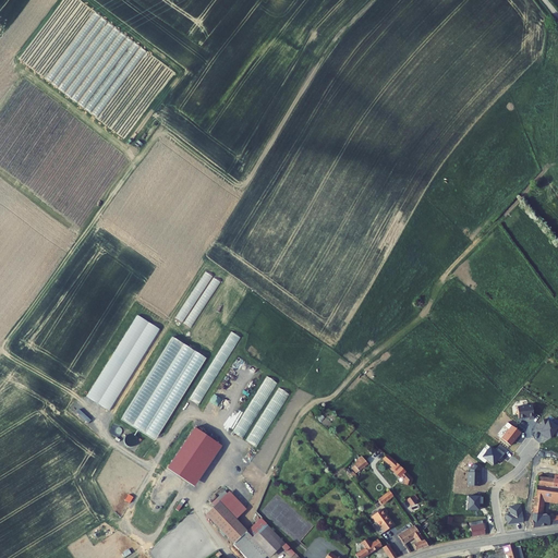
[(227,196),(229,199),(240,194),(237,186),(231,189),(233,193),(227,196)]
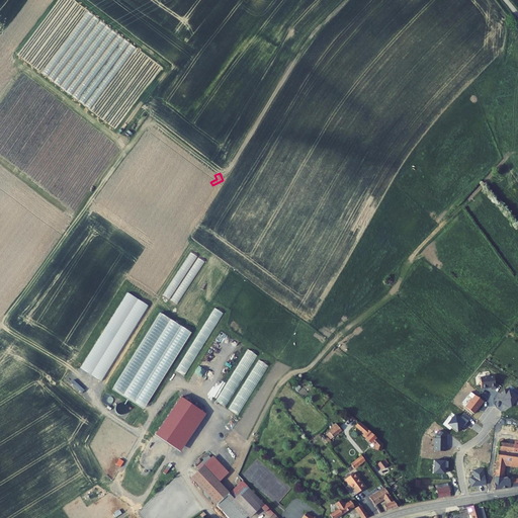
[(171,298),(179,283),(172,279),(164,295),(171,298)]
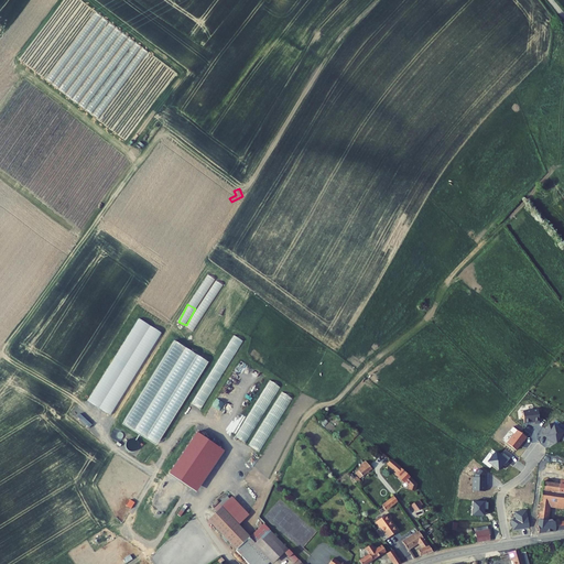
[(160,444),(207,359),(177,343),(176,346),(180,347),(177,350),(186,356),(187,361),(194,365),(194,367),(187,379),(186,375),(182,372),(185,371),(184,368),(181,366),(177,371),(175,370),(162,372),(162,370),(147,396),(144,394),(147,404),(148,404),(151,407),(155,430),(145,425),(141,425),(130,427),(160,444)]
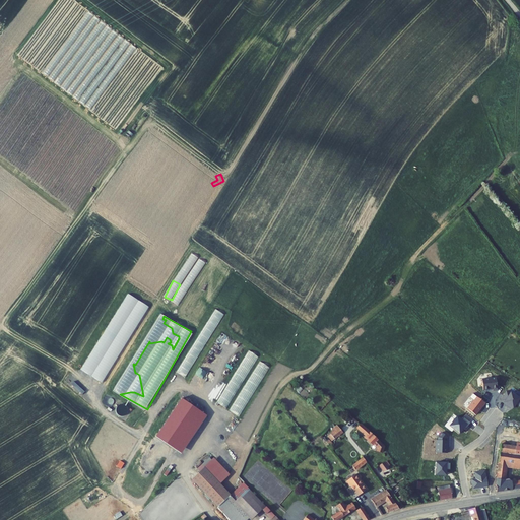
[(247,349),(218,403),(229,408),(257,354),(247,349)]
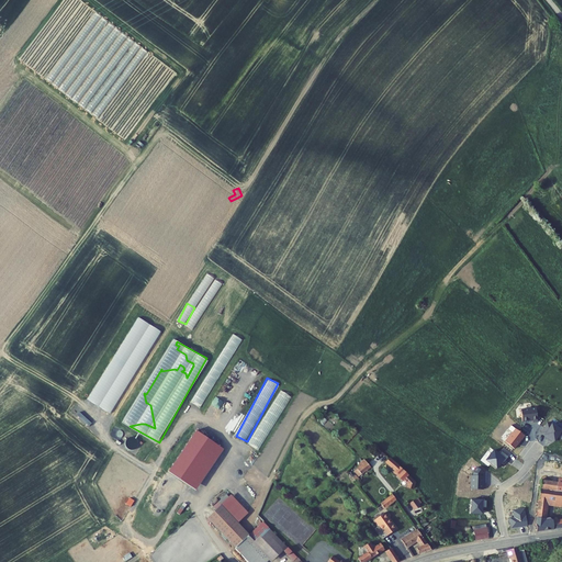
[(201,407),(208,393),(198,389),(191,403),(201,407)]
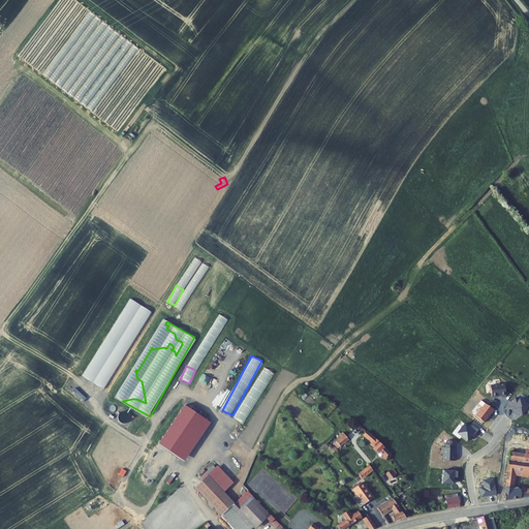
[(262,367),(235,418),(244,424),(273,372),(262,367)]
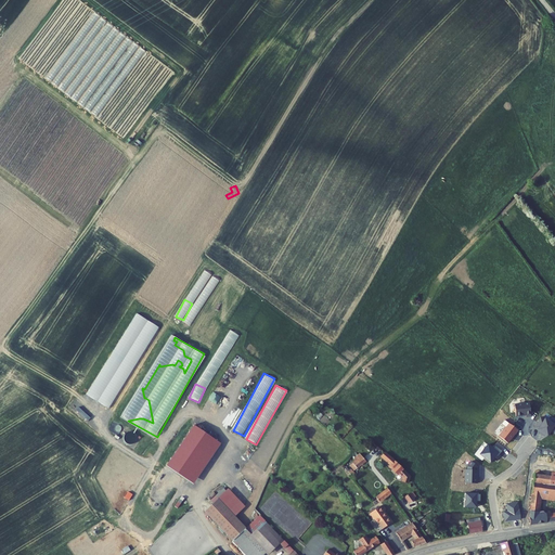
[(133,444),(133,446),(138,437),(128,431),(124,438),(129,441),(127,444),(132,448),(133,444)]
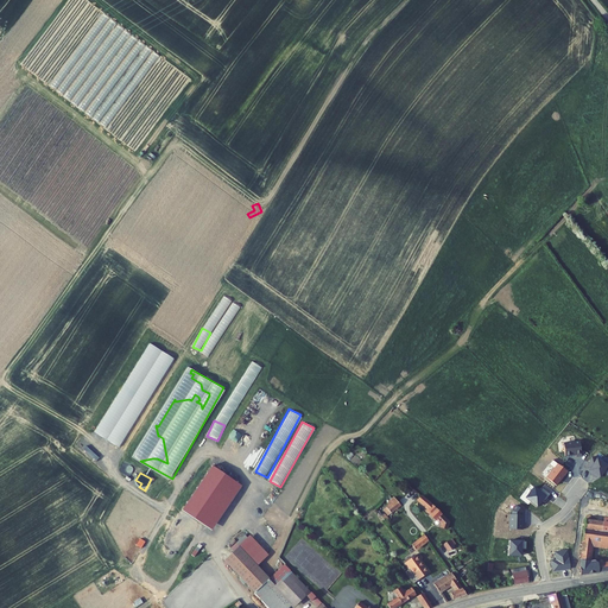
[(444,523),(448,529),(453,526),(442,511),(418,492),(416,494),(434,510),(439,517),(438,518),(443,524),(444,523)]
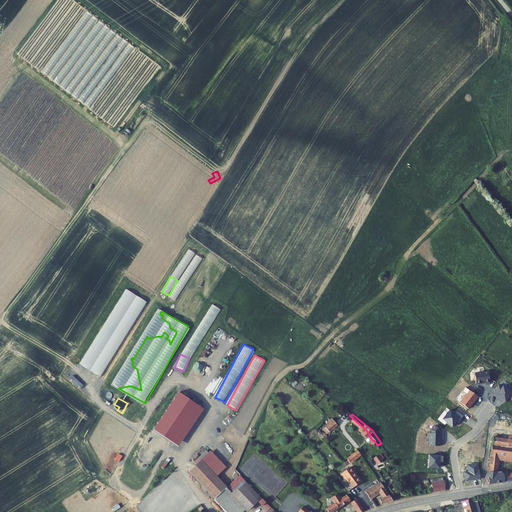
[(328,429),(331,433),(343,425),(337,419),(331,423),(334,426),(328,429)]
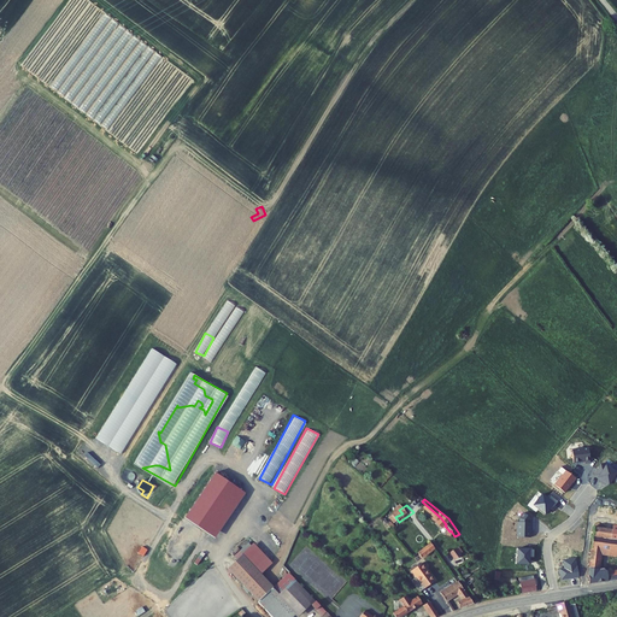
[(616,524),(598,522),(595,532),(616,535),(616,524)]
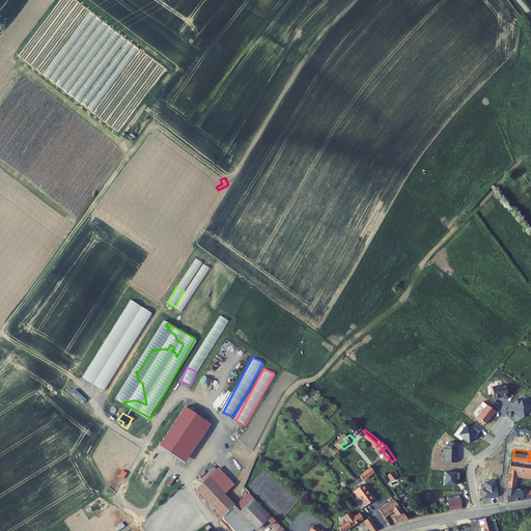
[(509,490),(510,498),(530,494),(530,487),(516,491),(519,474),(530,475),(530,460),(512,457),(509,490)]
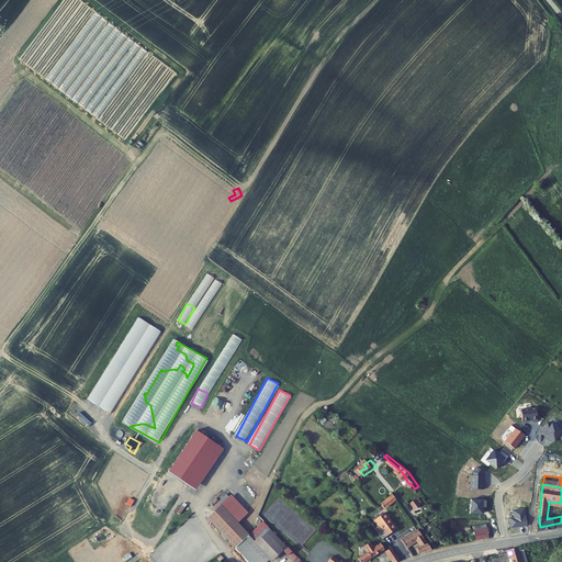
[(386,502),(390,506),(401,498),(397,494),(386,502)]
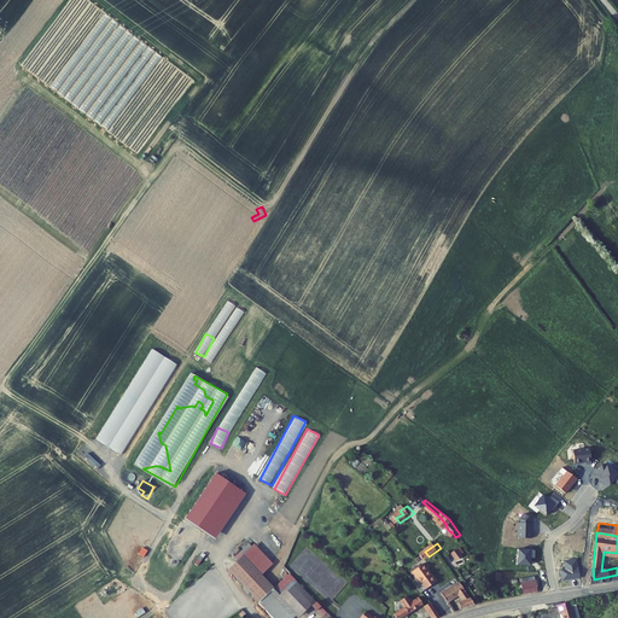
[(194,563),(198,565),(205,554),(202,552),(194,563)]
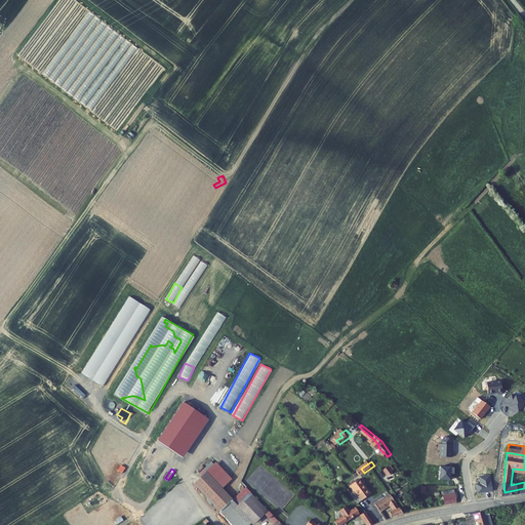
[(194,483),(220,512),(234,499),(206,472),(194,483)]
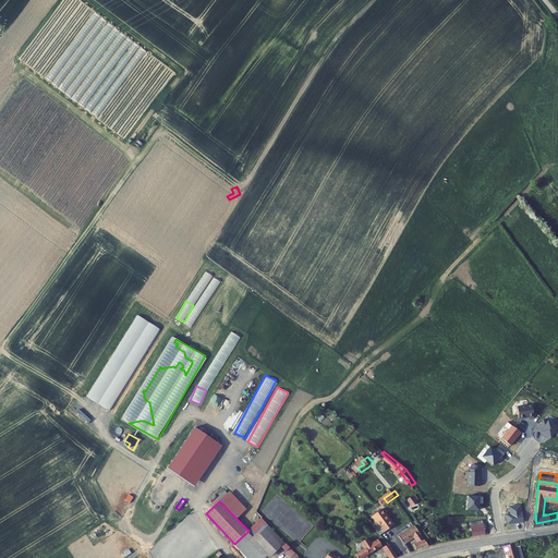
[(376,524),(377,526),(380,523),(390,517),(384,510),(375,517),(378,522),(376,524)]
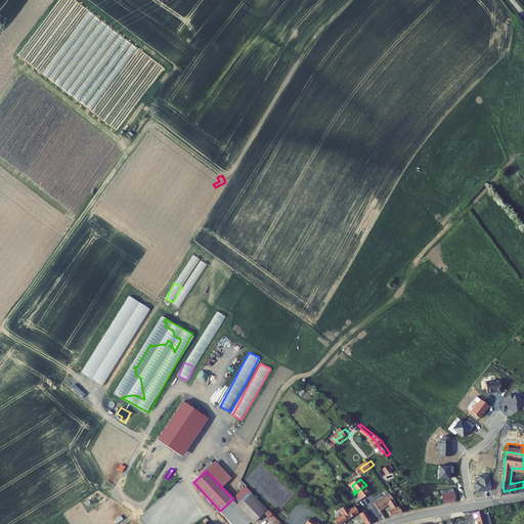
[(254,491),(248,484),(234,497),(233,498),(220,511),(232,523),(245,523),(250,520),(237,507),(254,491)]
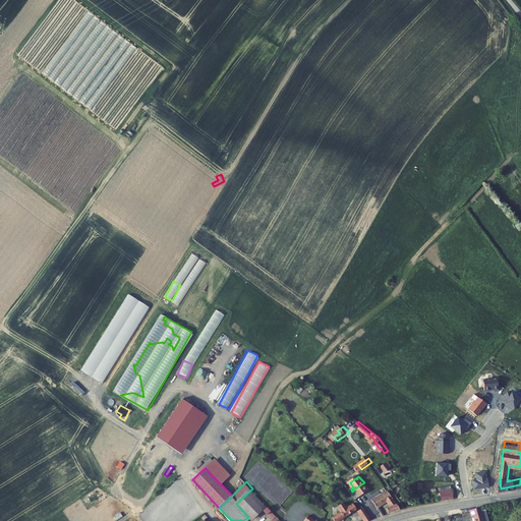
[(368,489),(364,482),(355,488),(361,497),(366,493),(365,491),(368,489)]
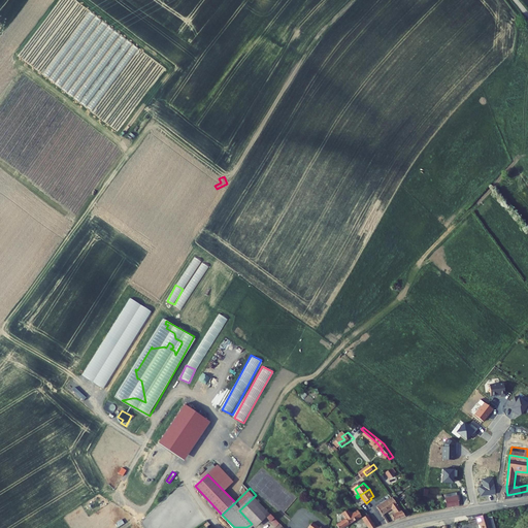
[(0,517),(11,512),(0,491),(0,517)]
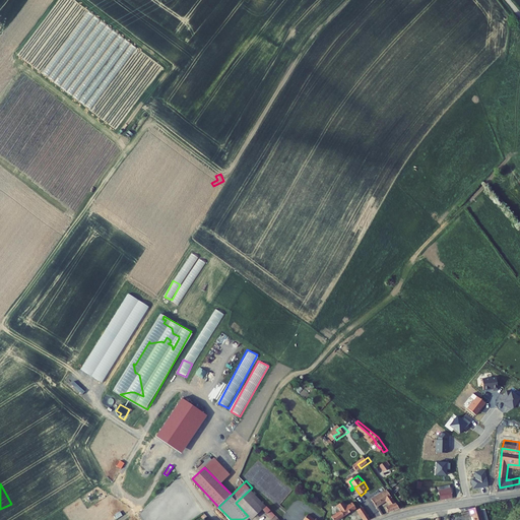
[(444,489),(445,497),(457,495),(455,486),(444,489)]
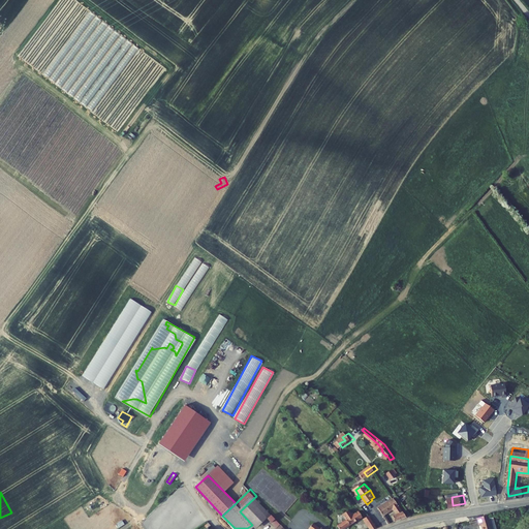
[(256,496),(240,511),(252,525),(254,527),(271,511),(256,496)]
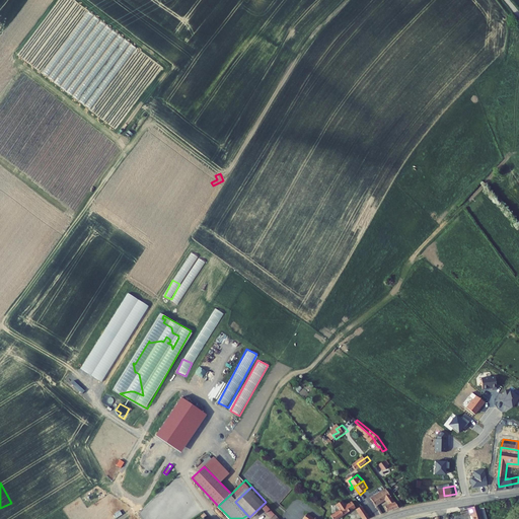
[(357,497),(360,495),(354,487),(351,490),(357,497)]
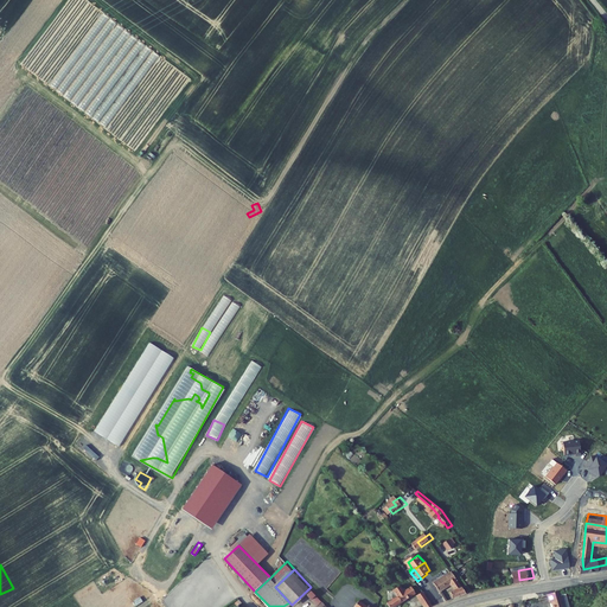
[(454,595),(458,600),(471,595),(455,573),(439,583),(443,590),(453,585),(458,592),(454,595)]
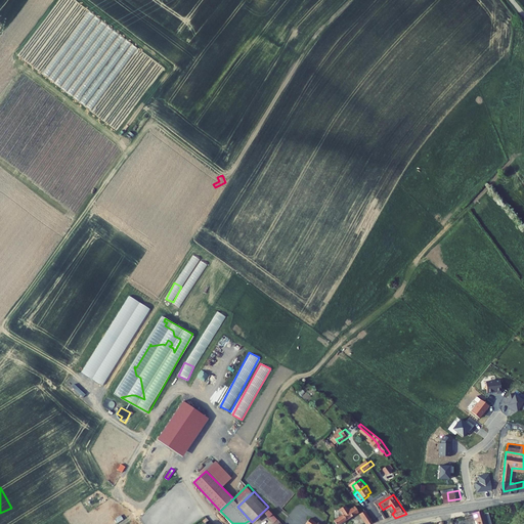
[(341,523),(360,513),(357,507),(353,510),(353,509),(351,508),(351,509),(349,505),(343,509),(344,510),(343,511),(342,514),(342,515),(337,518),(341,523)]
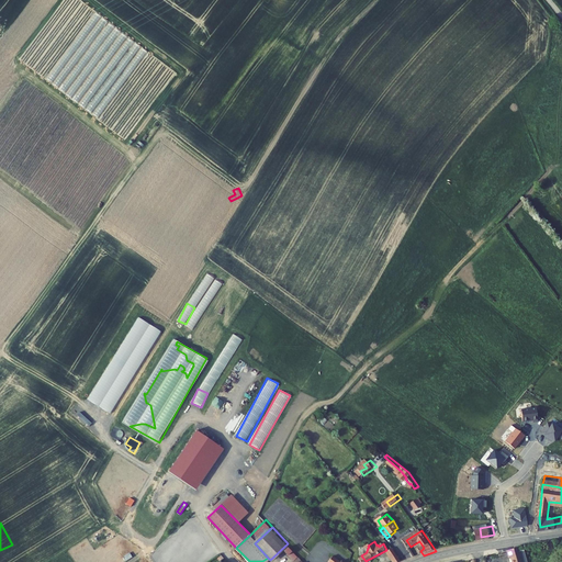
[(523,542),(513,544),(515,552),(518,552),(520,561),(527,561),(526,554),(531,553),(529,546),(524,547),(523,542)]
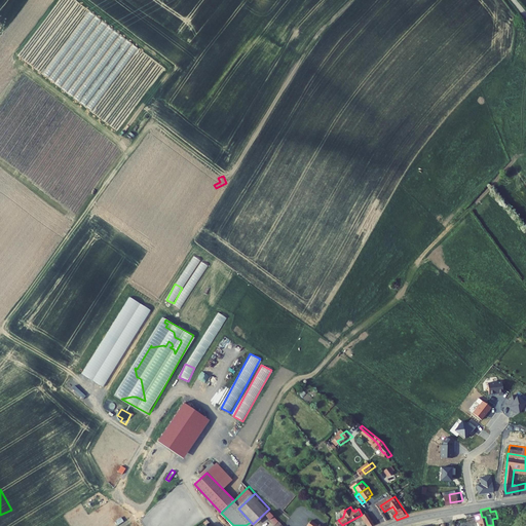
[(369,514),(364,517),(370,525),(377,525),(378,525),(369,514)]
